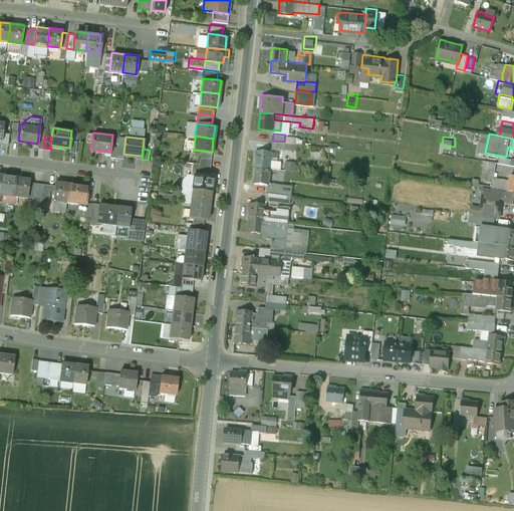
[(272,152),(255,151),(255,155),(256,155),(255,165),(270,167),(272,152)]
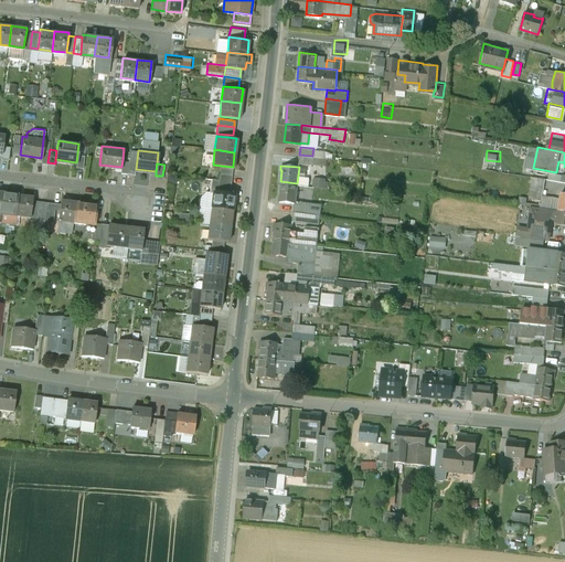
[(533,190),(547,191),(547,176),(533,175),(533,190)]
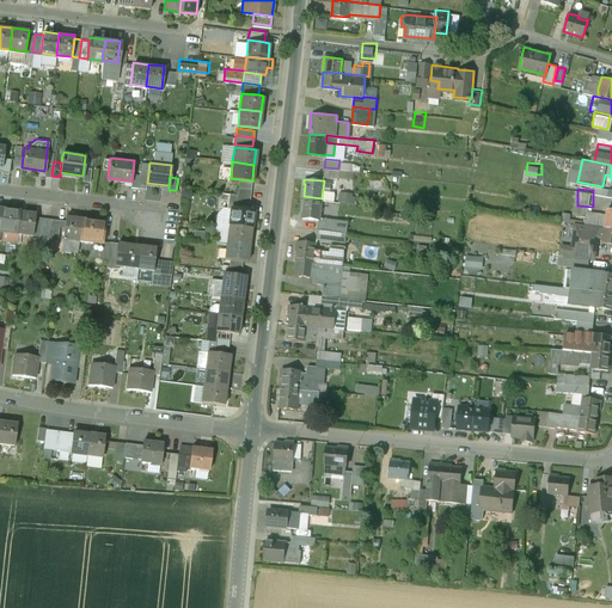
[(237,200),(236,200),(236,192),(230,191),(227,207),(231,208),(231,207),(249,209),(250,202),(237,200)]
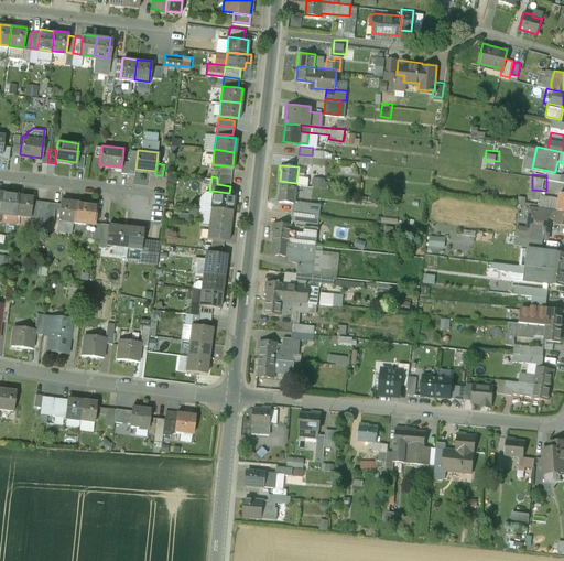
[(296,183),(280,181),(278,201),(295,202),(296,183)]
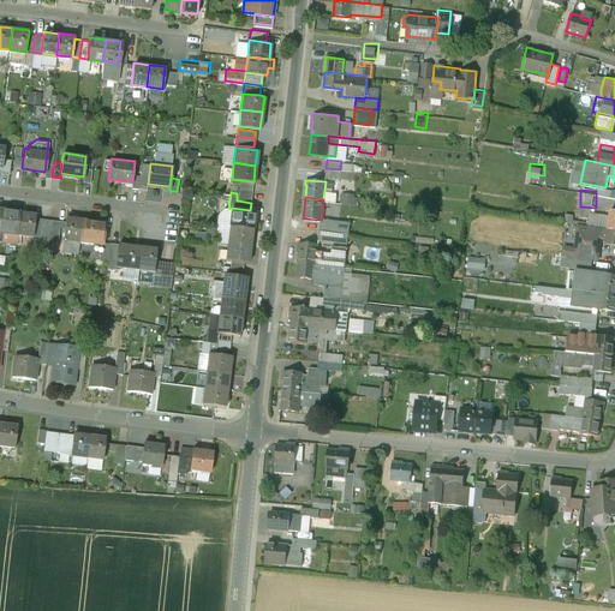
[(19,211),(0,208),(0,231),(1,231),(0,239),(16,241),(17,233),(19,211)]
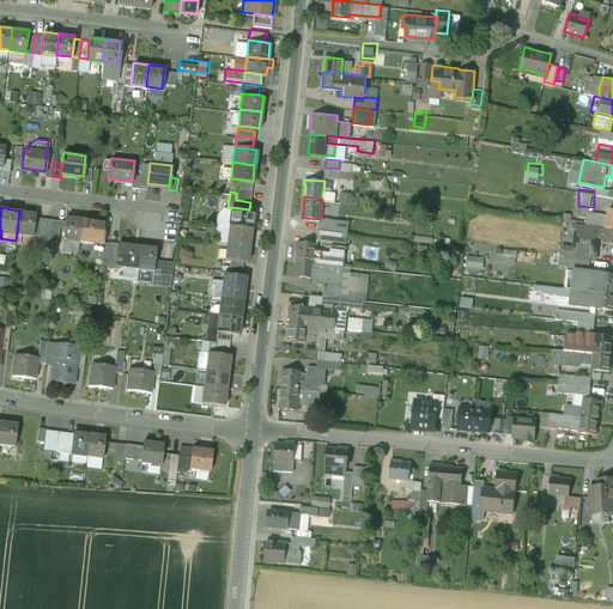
[(249,209),(231,207),(231,208),(229,224),(253,226),(254,211),(249,209)]
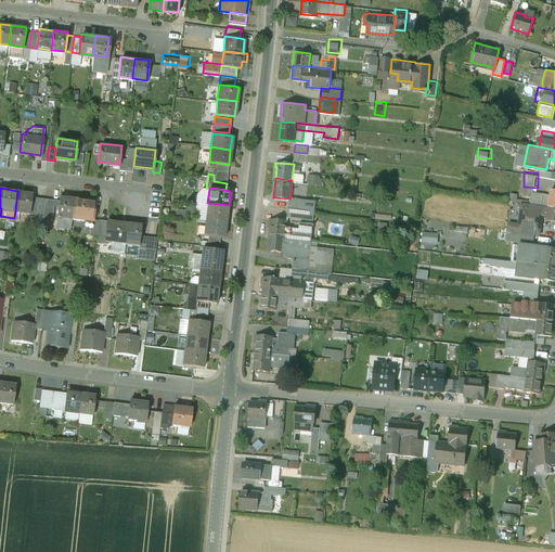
[(554,189),(551,189),(551,193),(532,190),(530,203),(543,205),(554,206),(554,189)]
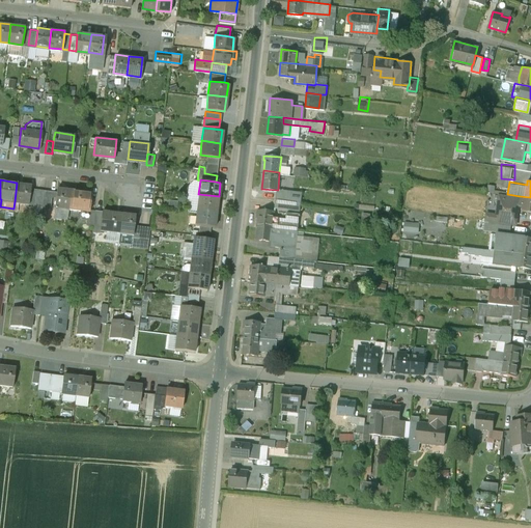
[(30,184),(17,183),(15,201),(28,202),(30,184)]
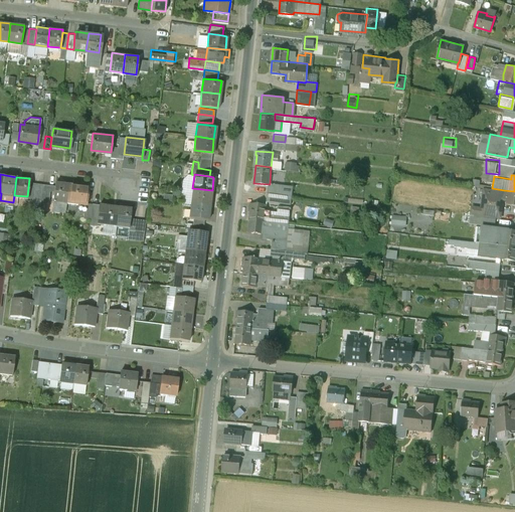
[(68,183),(55,181),(52,209),(62,210),(63,201),(66,201),(68,183)]
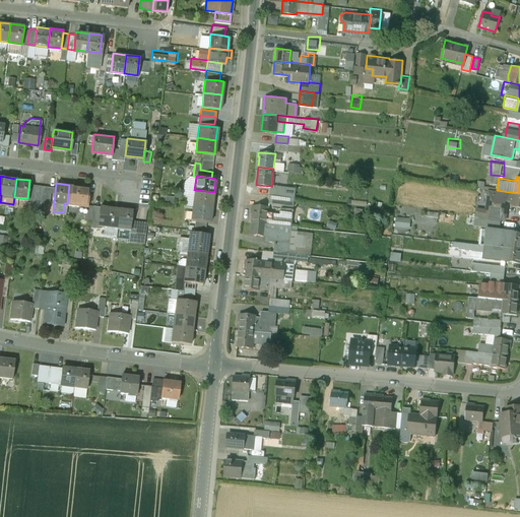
[(81,186),(69,185),(67,203),(79,204),(85,205),(86,205),(86,203),(88,189),(81,188),(81,186)]
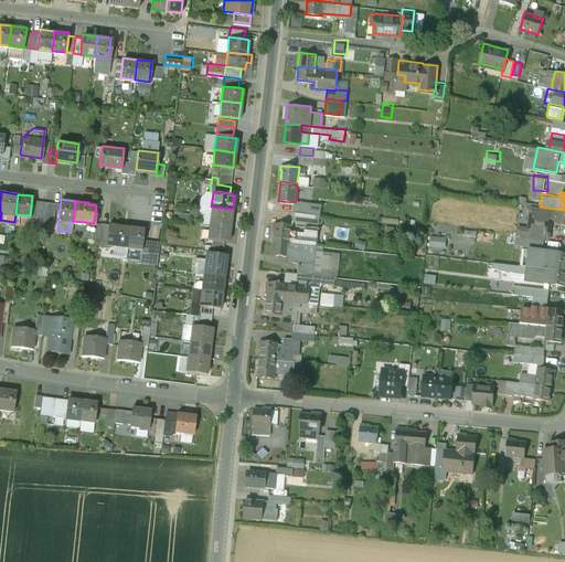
[(531,205),(528,228),(545,231),(548,232),(552,218),(553,209),(540,207),(531,205)]
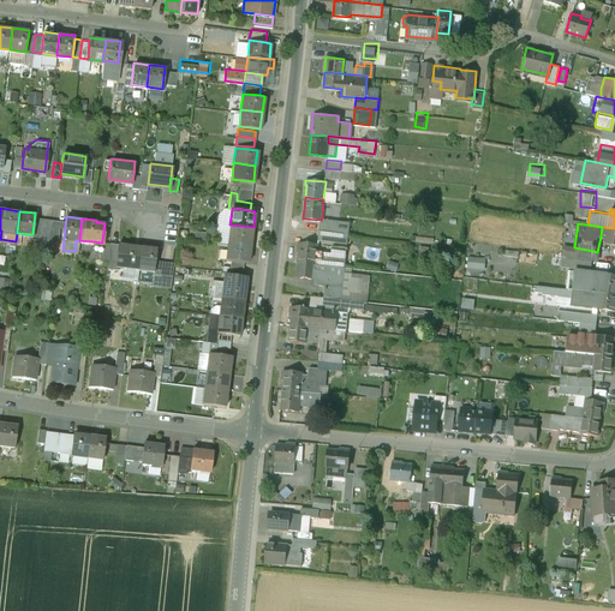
[(254,227),(230,225),(228,241),(251,244),(254,227)]
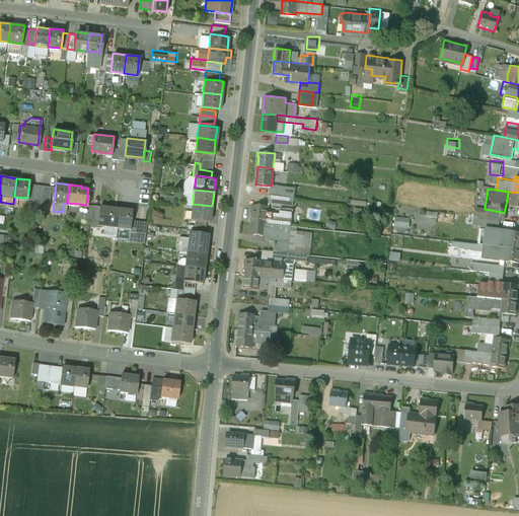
[(518,193),(508,192),(507,200),(512,200),(511,204),(518,205),(518,193)]
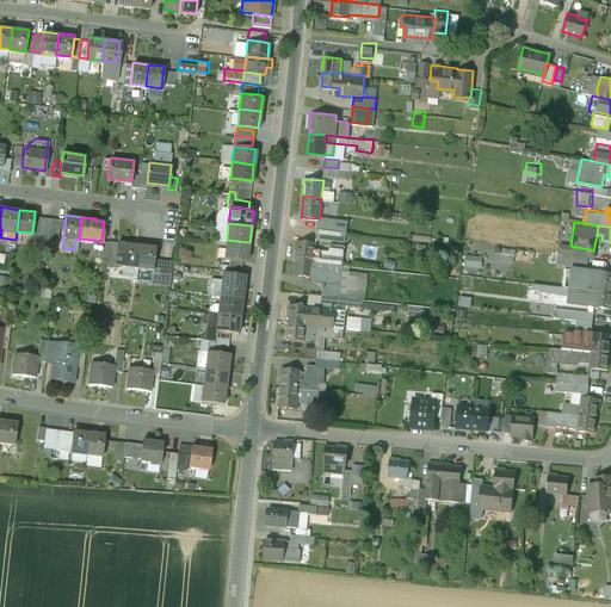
[(319,230),(316,229),(316,239),(332,240),(332,239),(345,240),(345,233),(335,231),(319,230)]
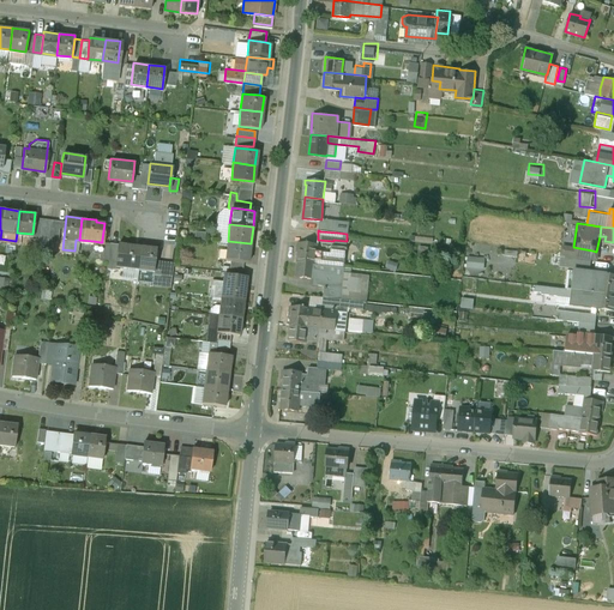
[(109,241),(102,240),(102,242),(101,242),(98,260),(107,261),(108,259),(109,241)]
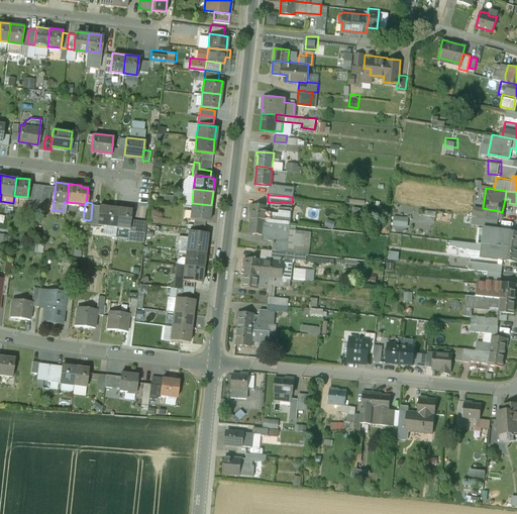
[(99,204),(92,203),(91,218),(97,219),(99,204)]
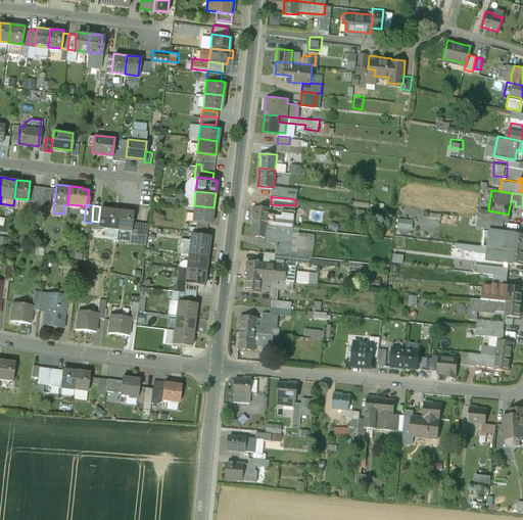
[(214,207),(194,205),(192,220),(196,221),(207,222),(211,223),(214,207)]
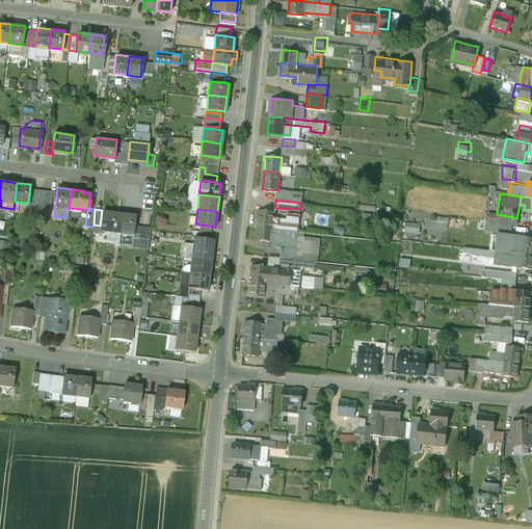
[(287,218),(274,216),(274,211),(258,209),(257,215),(259,215),(258,226),(297,230),(299,213),(287,212),(287,218)]
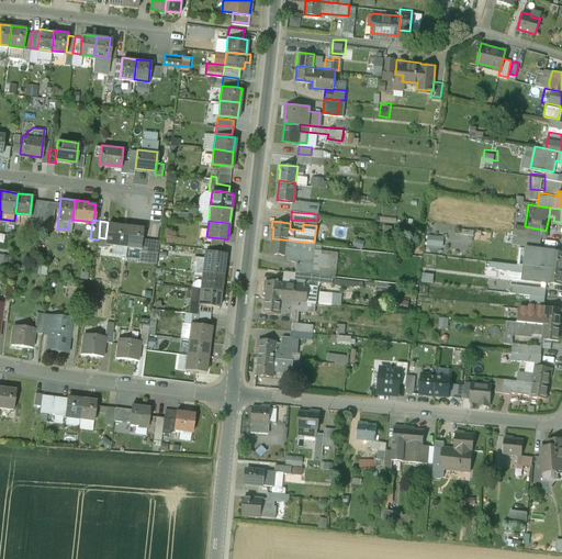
[(128,225),(108,222),(105,238),(105,242),(126,244),(128,225)]
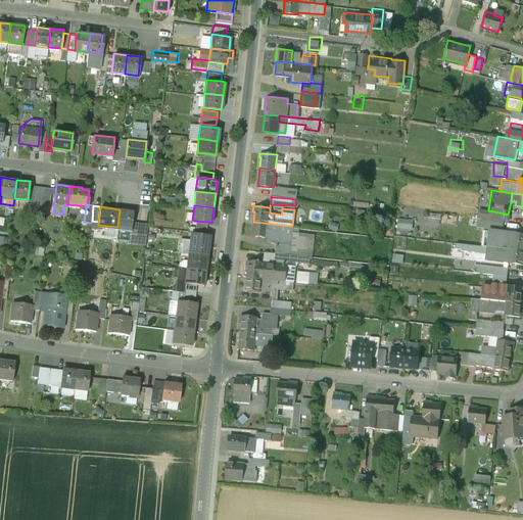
[(133,210),(120,209),(117,227),(131,229),(132,221),(133,210)]
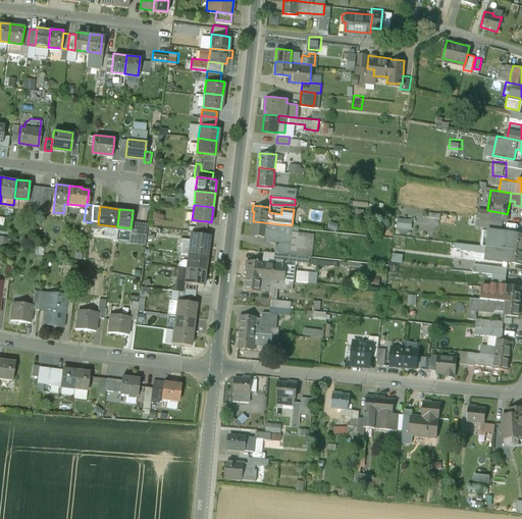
[(487,210),(478,209),(477,216),(503,219),(504,213),(487,210)]
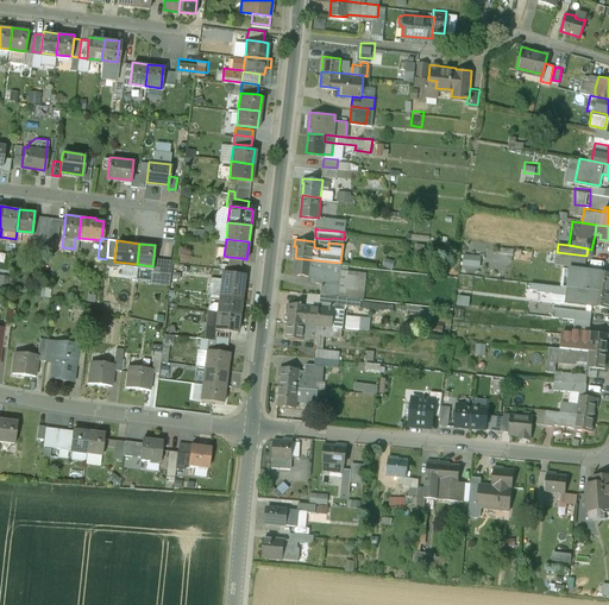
[(484,263),(484,252),(466,251),(466,263),(484,263)]
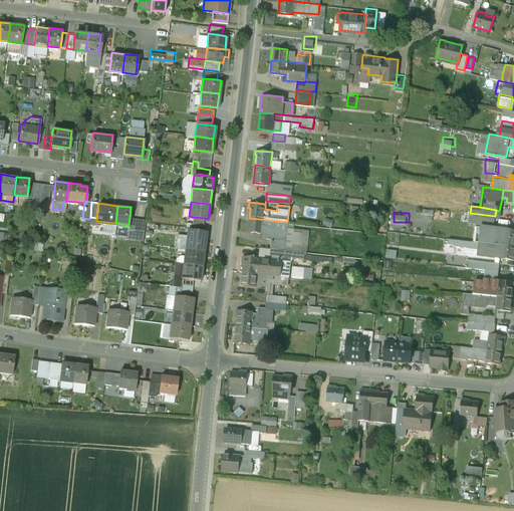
[(495,216),(470,213),(469,221),(494,223),(495,216)]
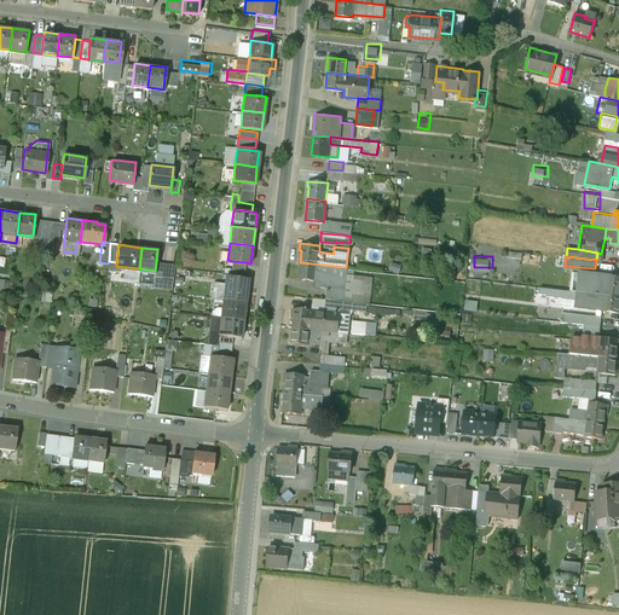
[(175,264),(163,262),(162,274),(161,277),(173,278),(175,264)]
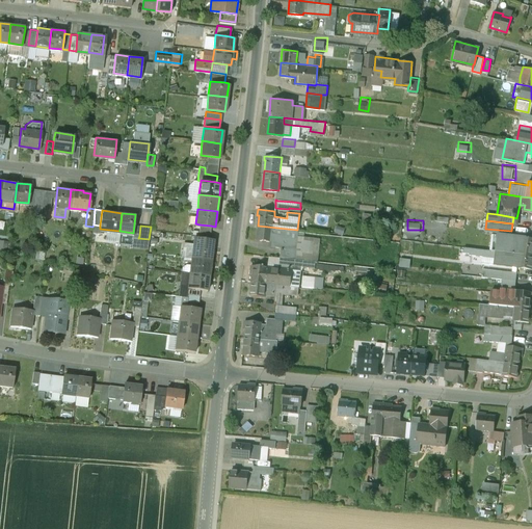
[(297,230),(258,226),(256,239),(271,240),(271,245),(281,246),(296,248),(298,230),(297,230)]
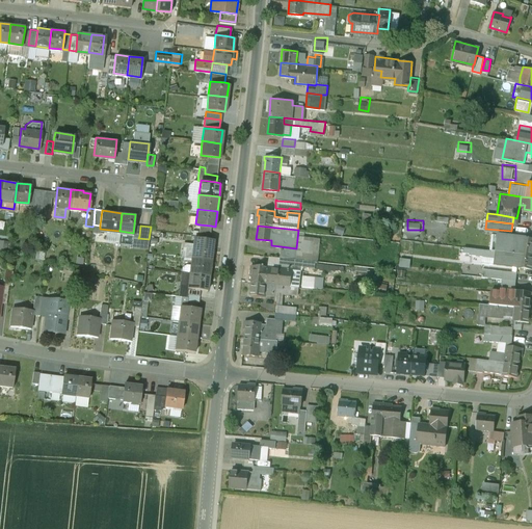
[(522,237),(501,235),(501,238),(497,240),(496,250),(531,255),(531,237),(523,236),(522,237)]
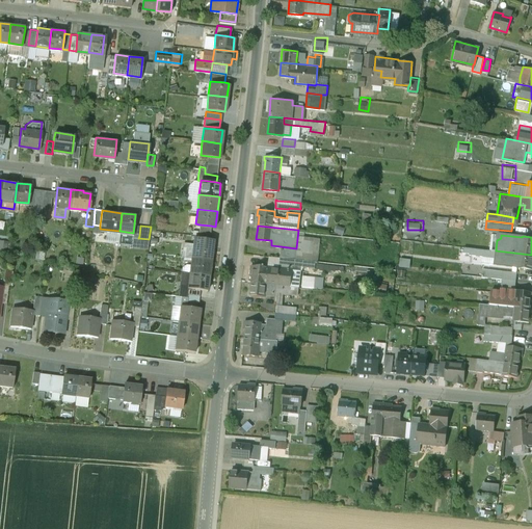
[(213,239),(193,237),(191,257),(211,260),(213,239)]
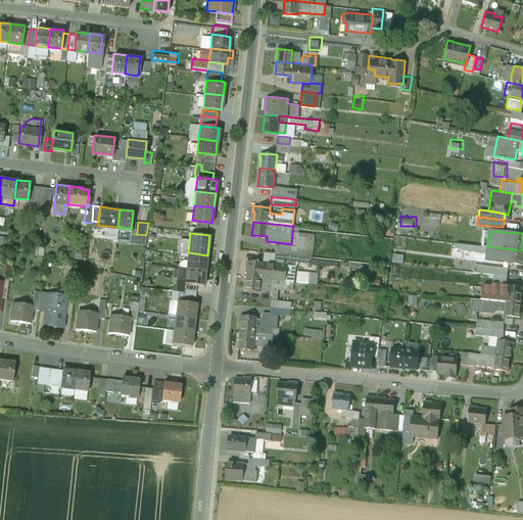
[(291,244),(276,242),(275,251),(290,253),(291,244)]
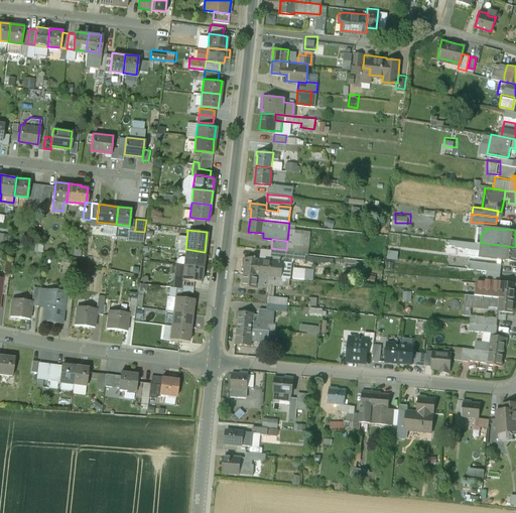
[(515,247),(481,243),(450,239),(449,243),(456,244),(456,245),(480,248),(480,254),(515,259),(515,247)]
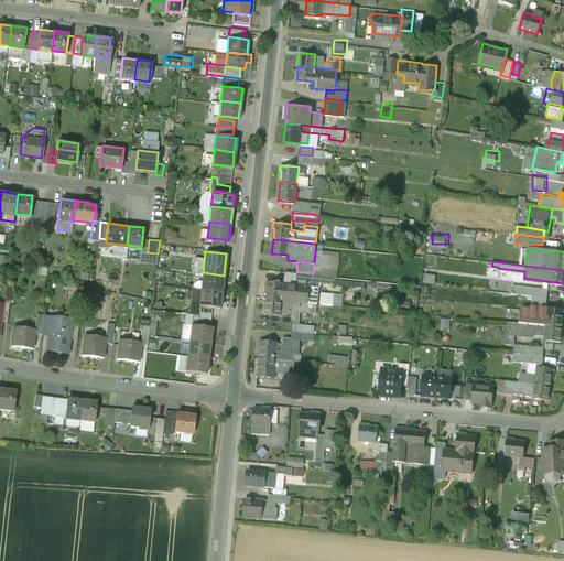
[(313,273),(296,271),(295,279),(321,281),(322,273),(313,273)]
